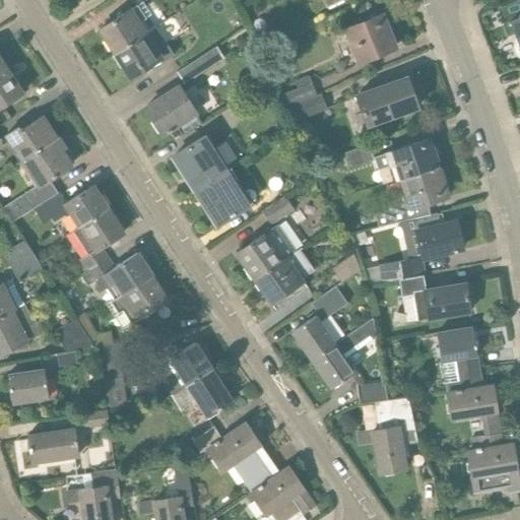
[(323,0),(326,8),(344,0),(323,0)]
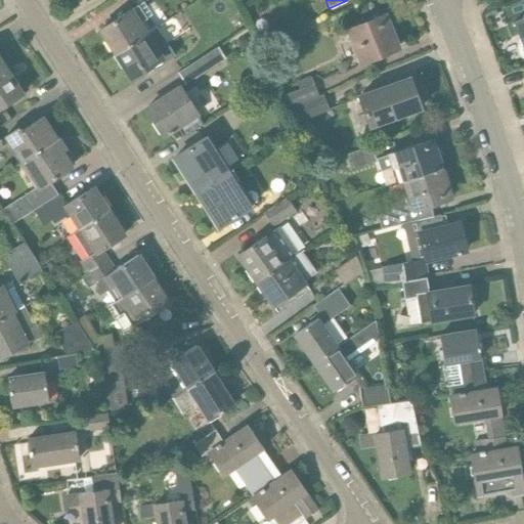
[(116,54),(150,33),(143,22),(153,16),(144,2),(138,5),(133,8),(134,10),(101,31),(116,54)]
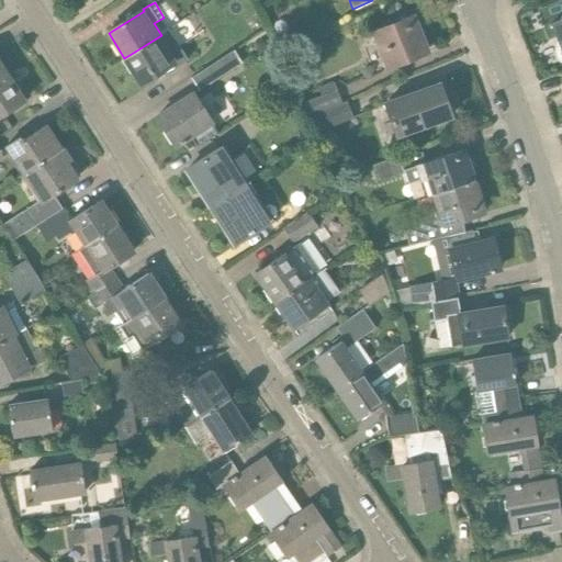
[(398,18),(370,30),(385,69),(427,52),(415,22),(403,27),(398,18)]
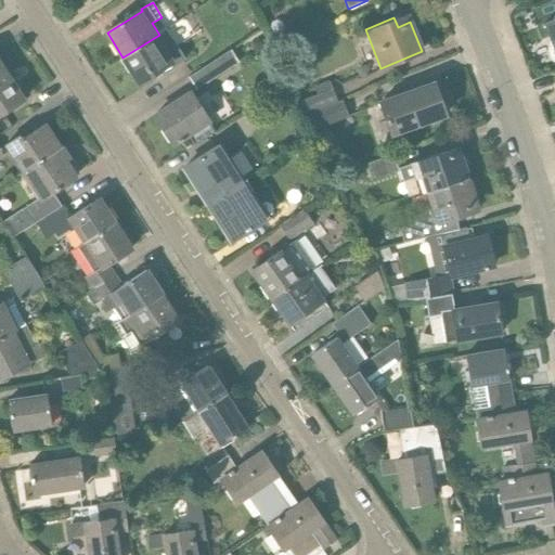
[(159,35),(123,57),(124,60),(120,62),(129,74),(131,72),(139,84),(167,65),(170,69),(185,60),(175,42),(168,48),(159,35)]
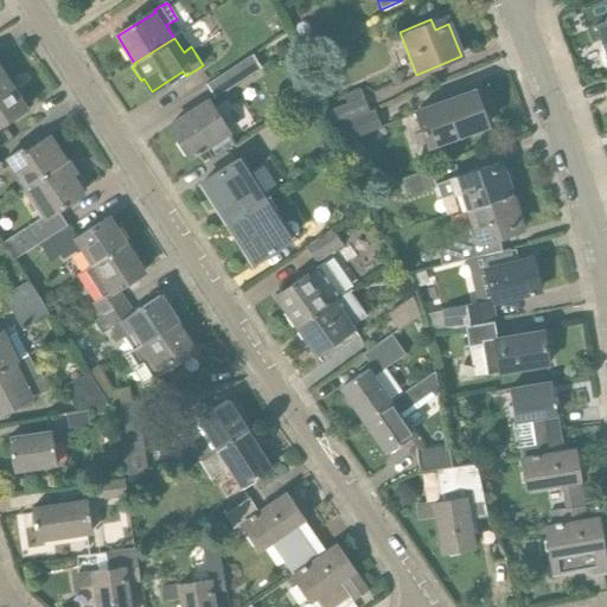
[(206,84),(215,98),(262,68),(254,55),(243,61),(206,84)]
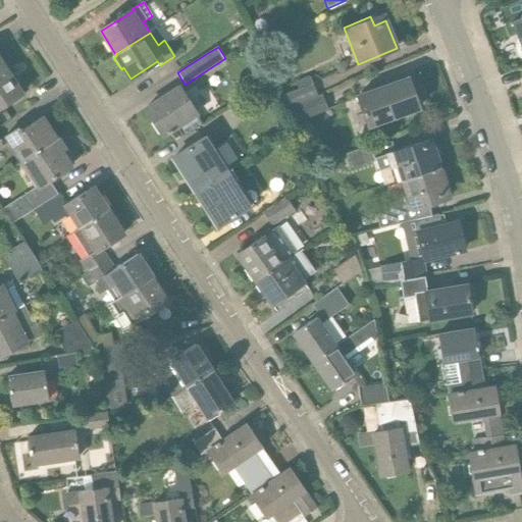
[(7,71),(0,75),(0,108),(22,95),(17,87),(18,86),(12,75),(11,76),(7,71)]
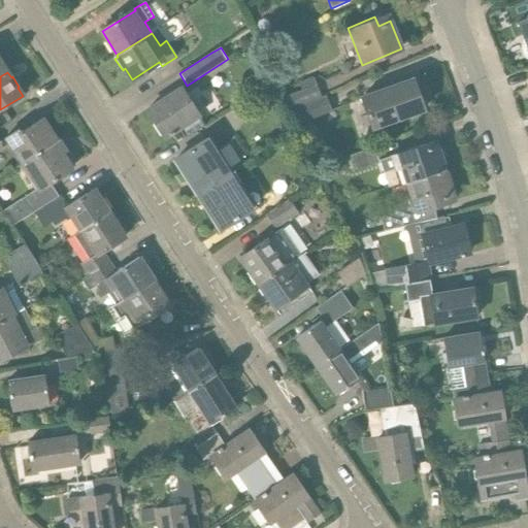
[(290,110),(295,109),(322,97),(314,77),(300,84),(302,90),(285,97),(290,110)]
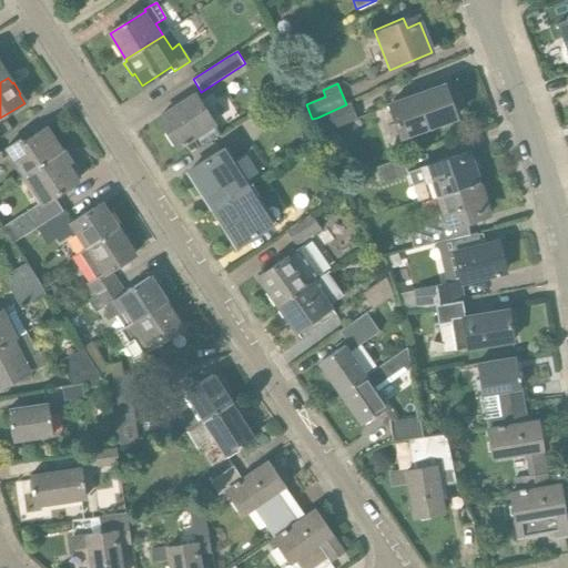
[(445,85),(387,105),(398,139),(456,118),(456,114),(458,113),(455,103),(452,104),(445,85)]
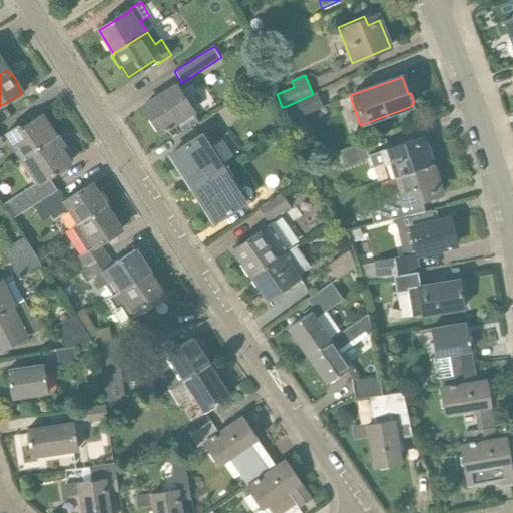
[(160,133),(174,124),(180,134),(199,121),(194,113),(196,113),(194,110),(198,107),(190,93),(185,96),(178,85),(143,107),(160,133)]
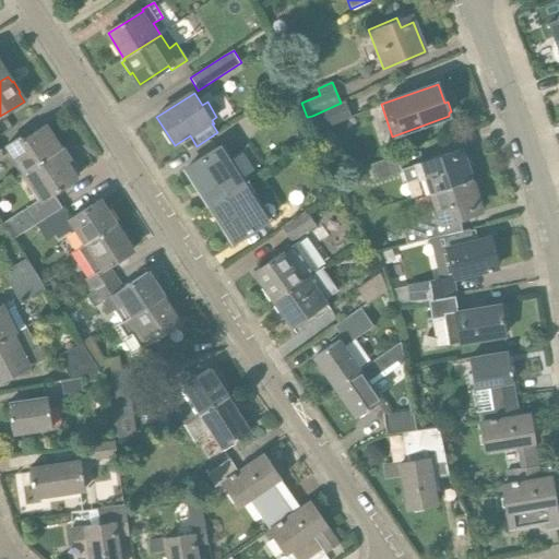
[(319,132),(352,118),(345,102),(341,103),(312,116),(319,132)]
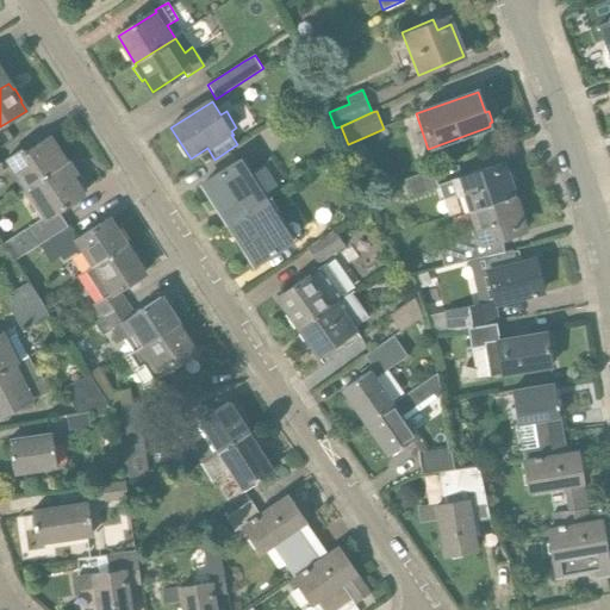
[(35,182),(66,163),(49,137),(25,153),(22,148),(4,160),(14,179),(27,170),(35,182)]
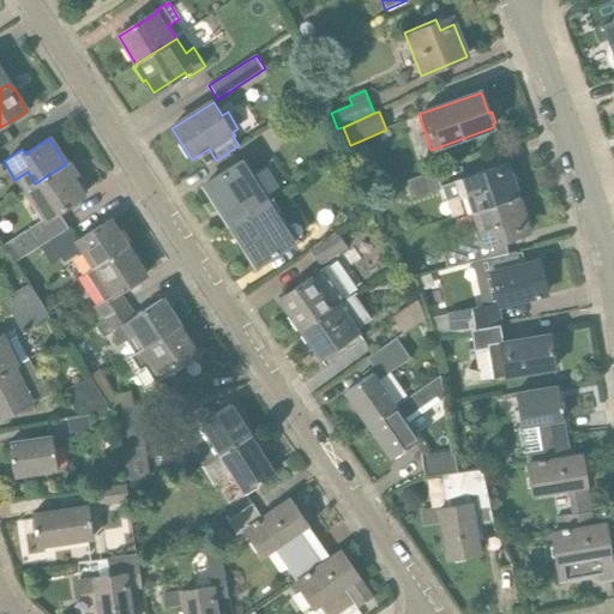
[(230,227),(269,202),(242,161),(204,186),(220,209),(217,210),(224,221),(227,220),(230,227)]
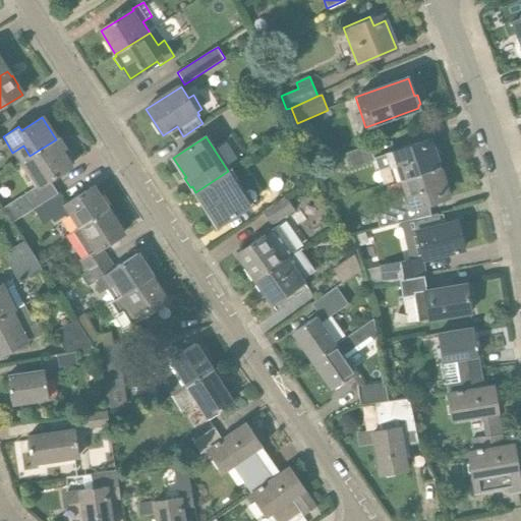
[(58,138),(56,139),(30,156),(20,162),(37,188),(70,166),(61,151),(64,149),(58,138)]
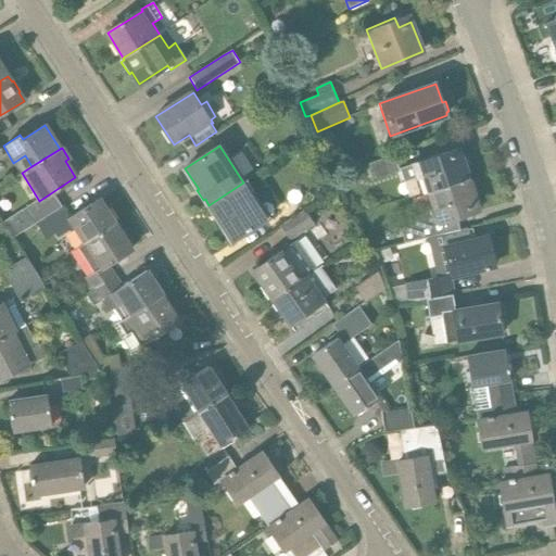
[(426,193),(468,179),(459,153),(450,156),(449,152),(413,165),(413,166),(397,171),(397,172),(402,184),(409,180),(417,178),(417,180),(421,179),(426,193)]
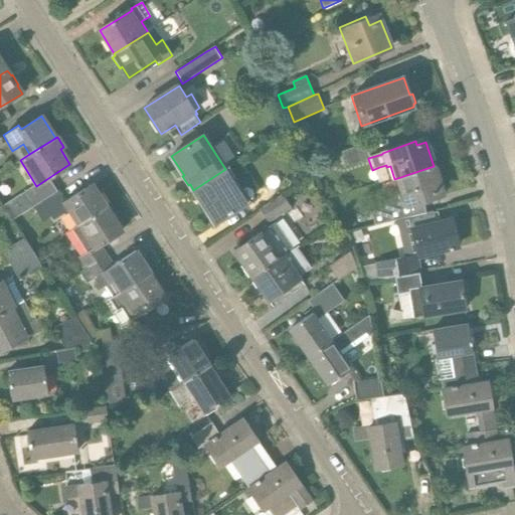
[(346,167),(368,159),(368,158),(363,144),(341,152),(346,167)]
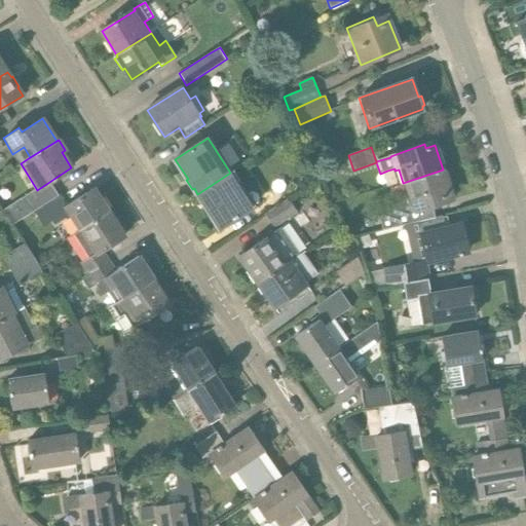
[(443,170),(403,183),(408,198),(411,197),(416,212),(443,202),(442,197),(451,194),(443,170)]
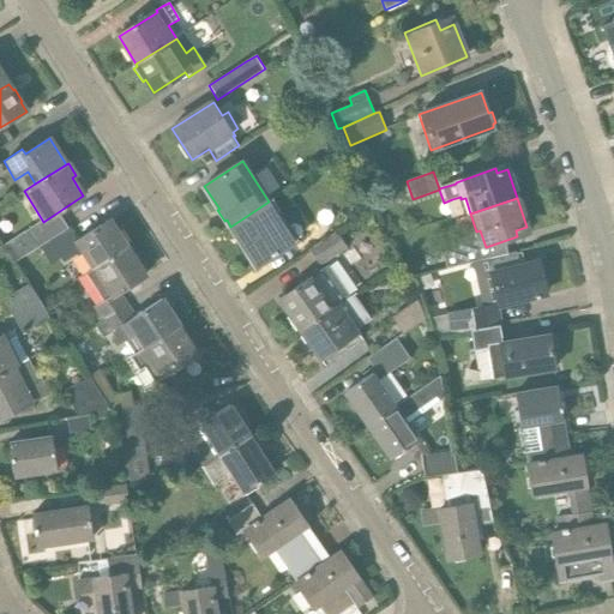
[(269,202),(230,227),(234,233),(233,234),(240,245),(241,244),(257,266),(295,241),(269,202)]
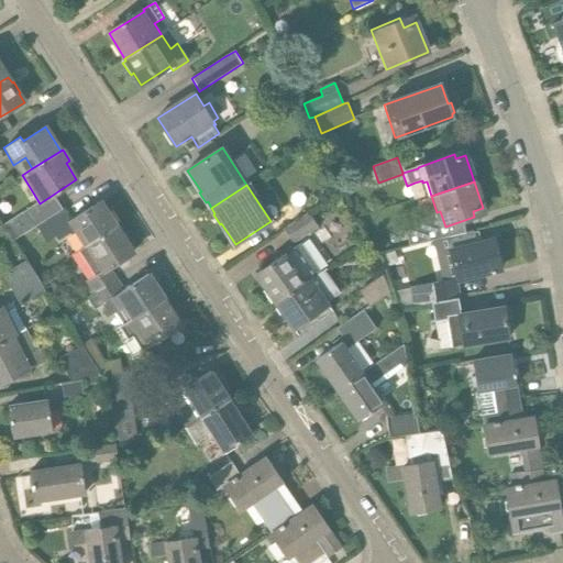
[(84,249),(118,227),(101,201),(70,221),(63,210),(37,225),(36,227),(46,243),(55,238),(58,242),(73,231),(84,249)]
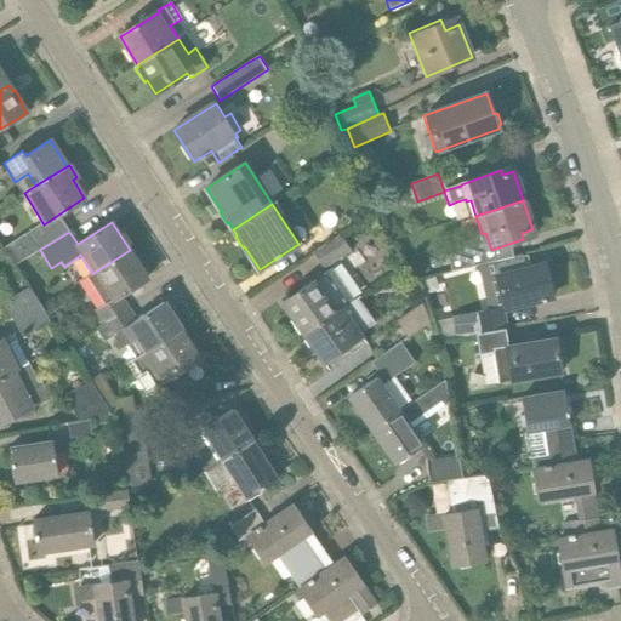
[(40,250),(41,249),(32,233),(5,250),(16,266),(40,250)]
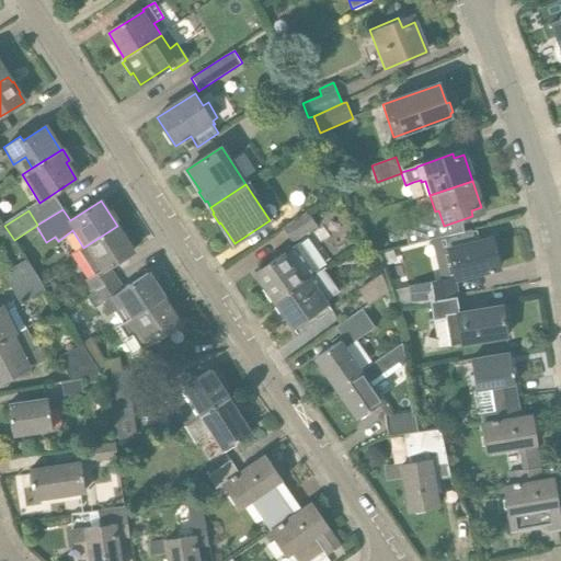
[(282,228),(292,243),(318,227),(308,212),(282,228)]
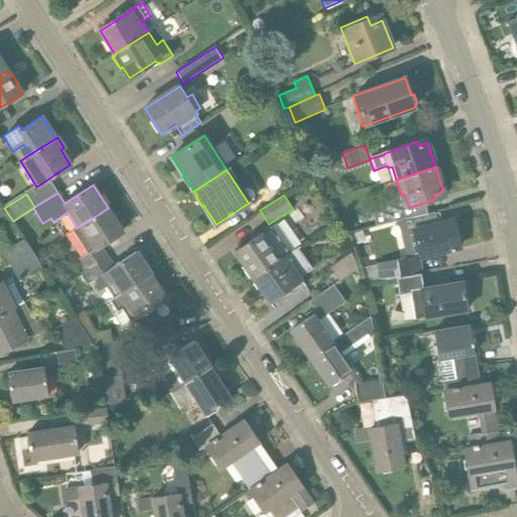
[(108,208),(77,228),(72,231),(86,253),(78,259),(86,271),(106,257),(100,247),(123,231),(108,208)]
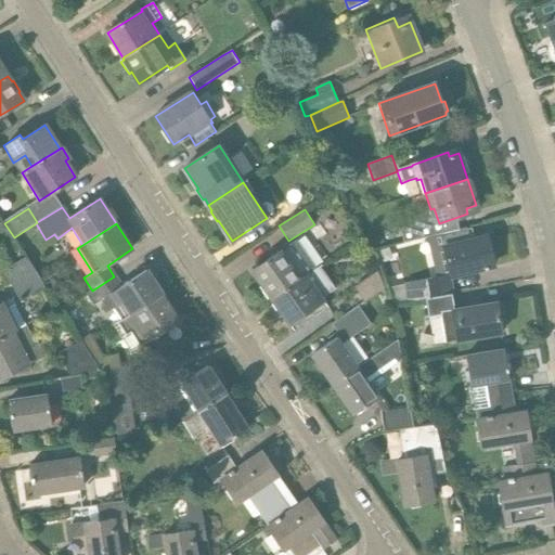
[(459,230),(442,234),(443,244),(441,245),(449,276),(493,266),(486,237),(463,243),(459,230)]
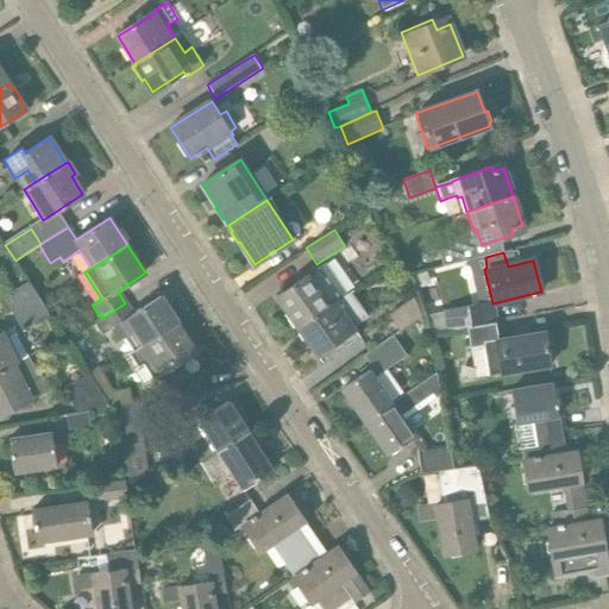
[(276,297),(299,328),(347,294),(326,264),(276,297)]
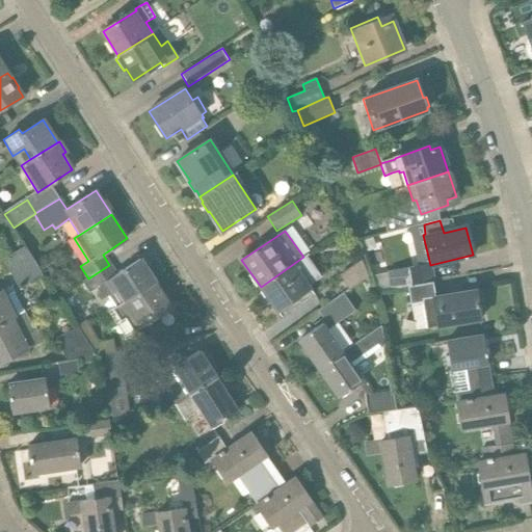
[(9,271),(33,260),(25,246),(2,260),(9,271)]
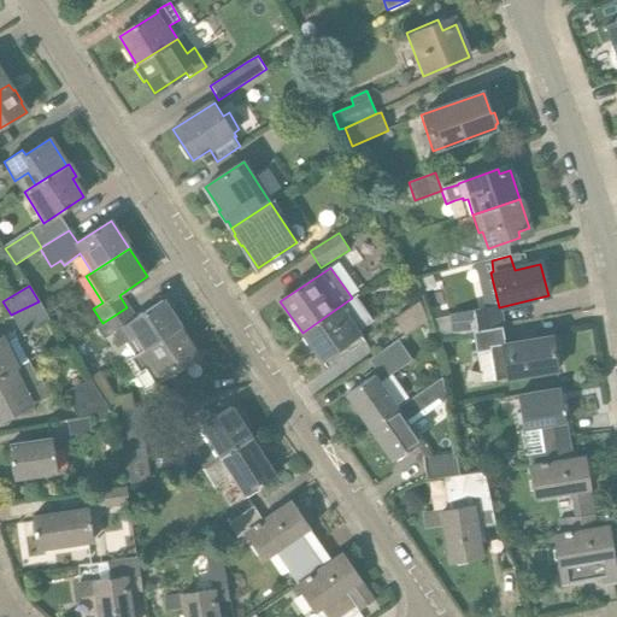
[(352,298),(303,333),(322,360),(323,363),(324,362),(328,368),(365,341),(362,335),(364,335),(360,330),(374,322),(356,295),(352,299),(352,298)]
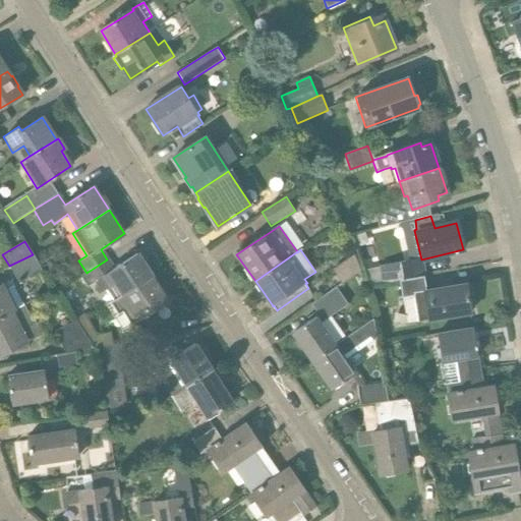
[(104,292),(111,303),(152,276),(151,274),(152,274),(146,265),(145,266),(137,253),(95,282),(102,293),(104,292)]
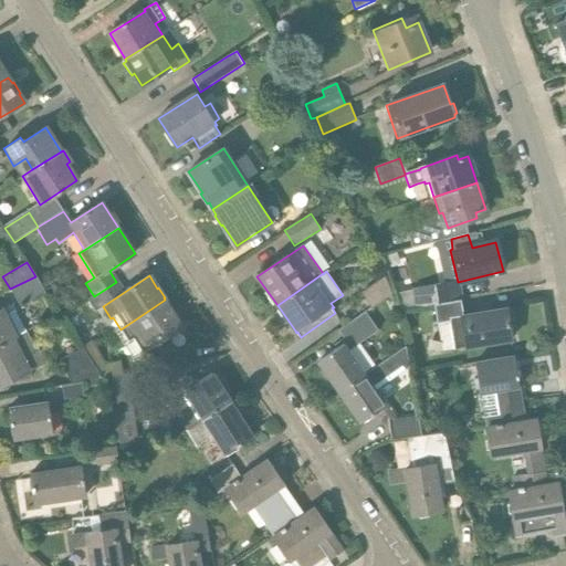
[(10,310),(45,293),(35,276),(10,289),(2,293),(10,310)]
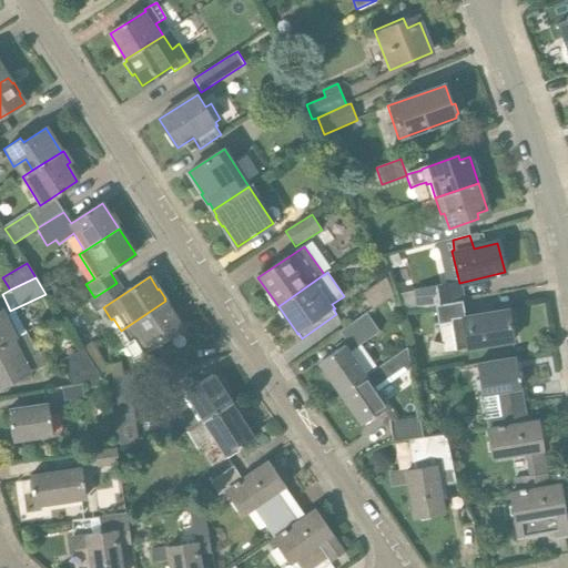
[(373,310),(394,295),(386,277),(362,294),(373,310)]
